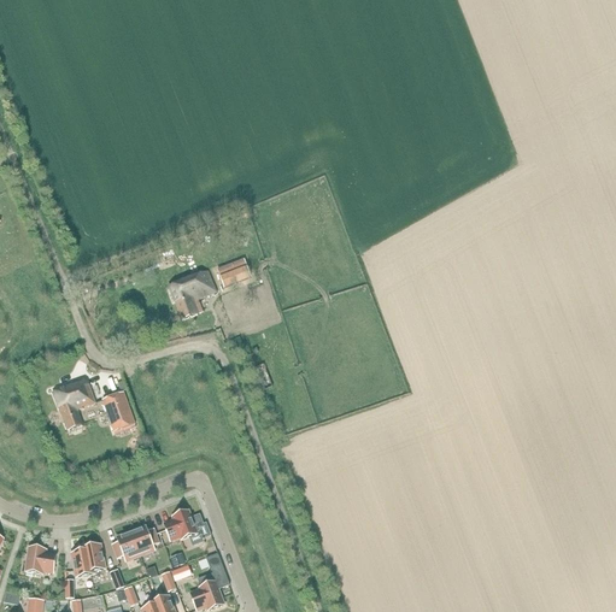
[(242,256),(216,266),(223,284),(250,274),(242,256)]
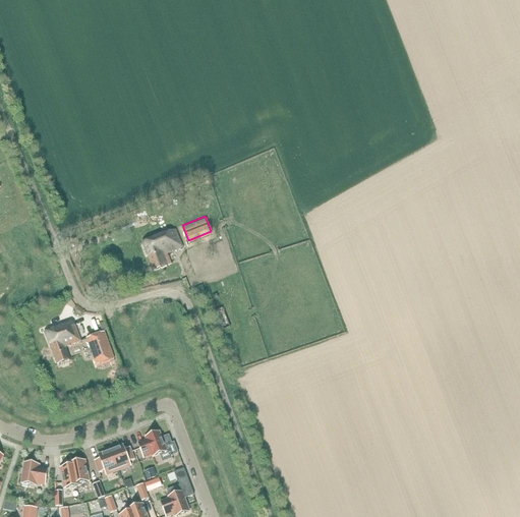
[(174,227),(141,239),(153,268),(170,262),(166,249),(181,244),(174,227)]
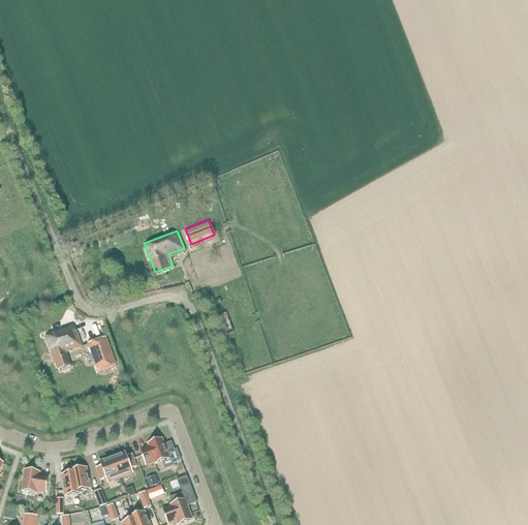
[(64,348),(80,343),(72,323),(57,330),(57,329),(44,334),(56,367),(69,362),(64,348)]
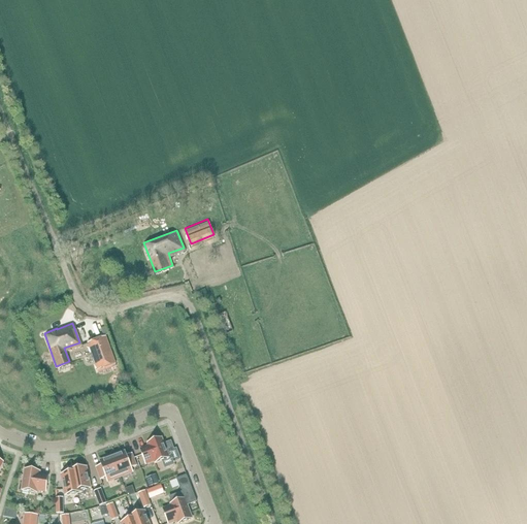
[(87,339),(96,367),(114,361),(105,333),(87,339)]
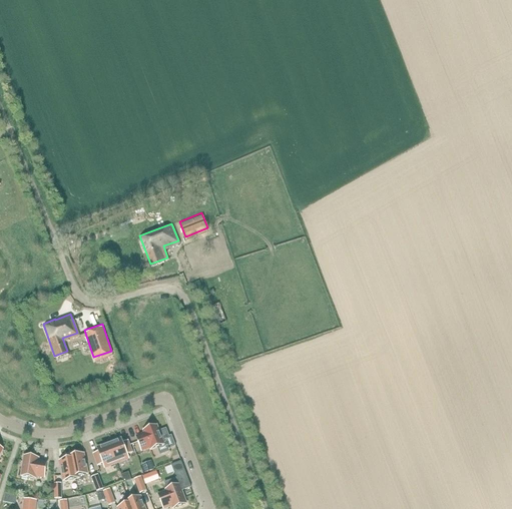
[(143,430),(134,434),(140,448),(149,445),(149,447),(156,444),(163,442),(165,446),(168,445),(173,443),(170,433),(167,434),(164,426),(158,428),(155,422),(142,427),(143,430)]
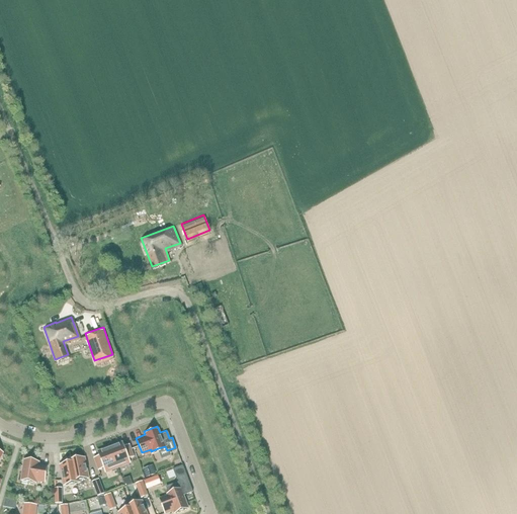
[(127,456),(133,453),(128,442),(122,444),(120,440),(109,444),(116,464),(128,460),(127,456)]
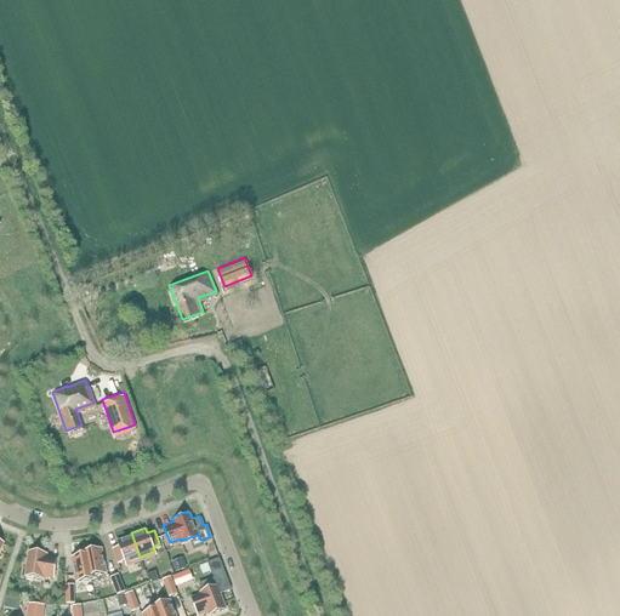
[(126,563),(140,557),(131,532),(117,537),(119,542),(112,546),(118,559),(124,557),(126,563)]
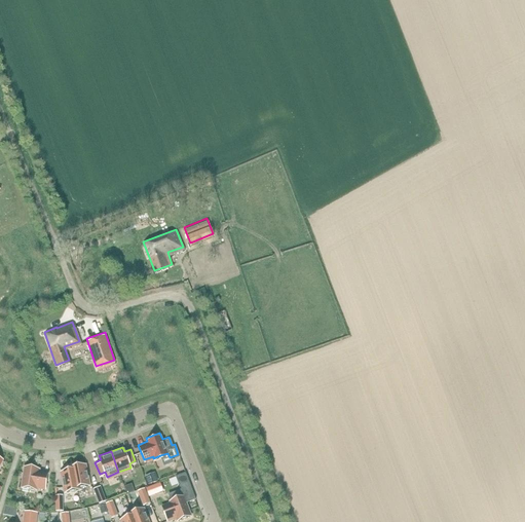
[(76,485),(89,483),(85,461),(72,464),(76,485)]
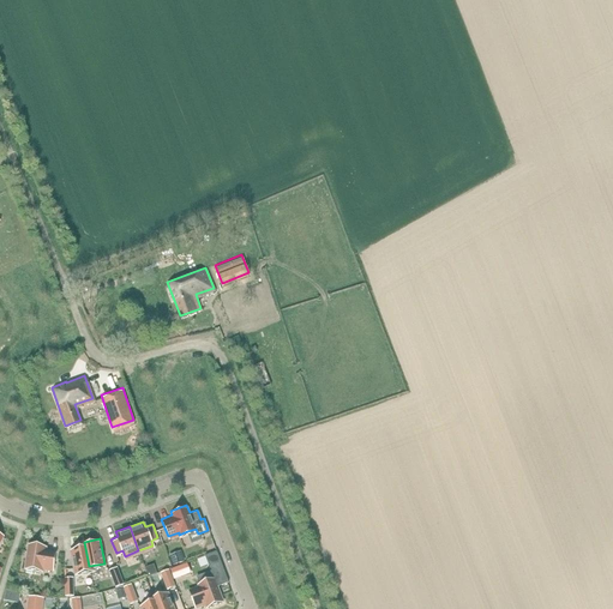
[(44,548),(46,543),(28,541),(24,566),(41,568),(42,566),(53,568),(55,549),(44,548)]
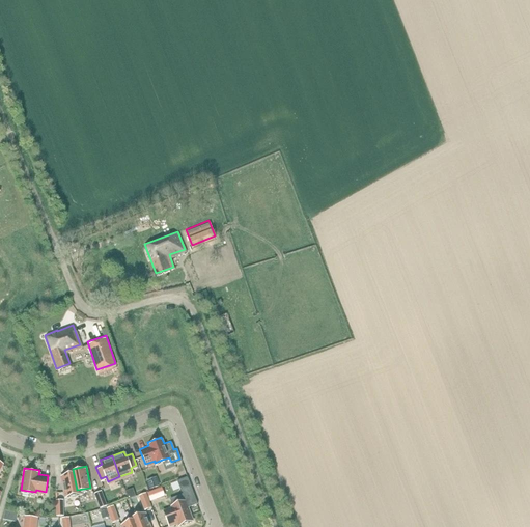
[(70,472),(60,473),(64,495),(78,493),(77,490),(73,469),(70,469),(70,472)]
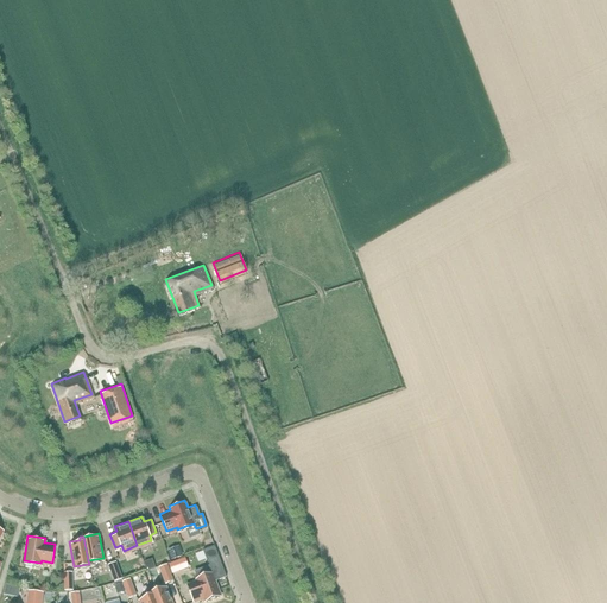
[(196,578),(185,582),(193,600),(202,595),(204,600),(220,592),(214,578),(226,573),(214,543),(202,546),(212,570),(195,576),(196,578)]
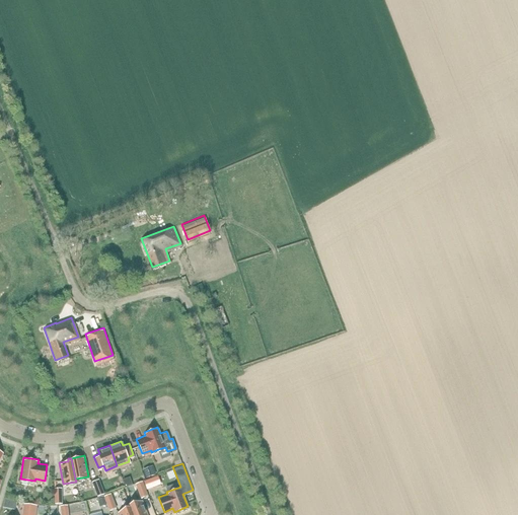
[(123,477),(125,485),(132,482),(129,475),(123,477)]
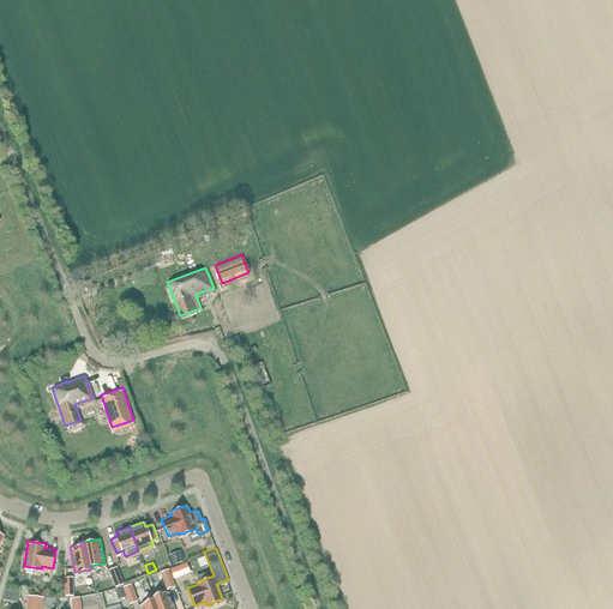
[(115,584),(122,582),(115,565),(109,567),(115,584)]
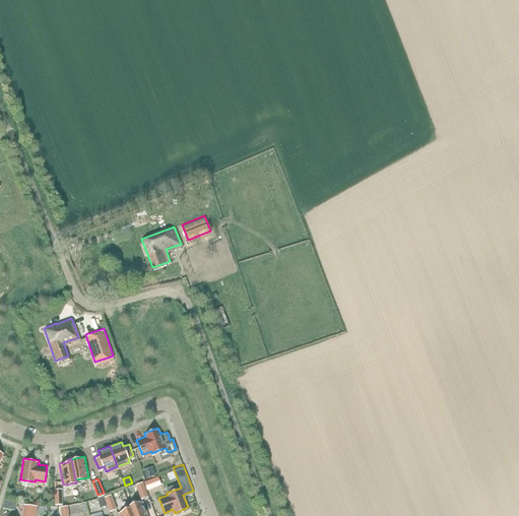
[(153,486),(150,478),(144,481),(146,488),(153,486)]
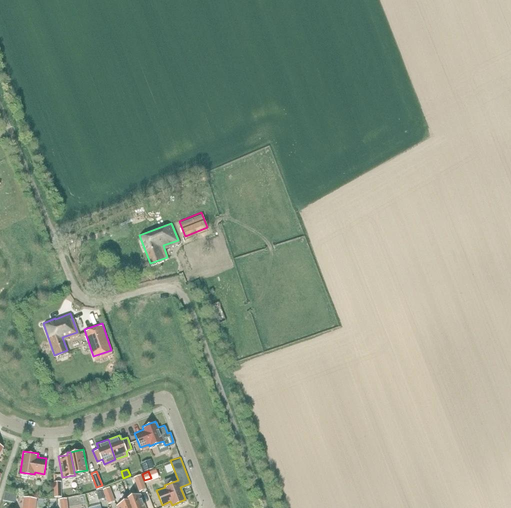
[(140,489),(145,487),(139,473),(134,475),(140,489)]
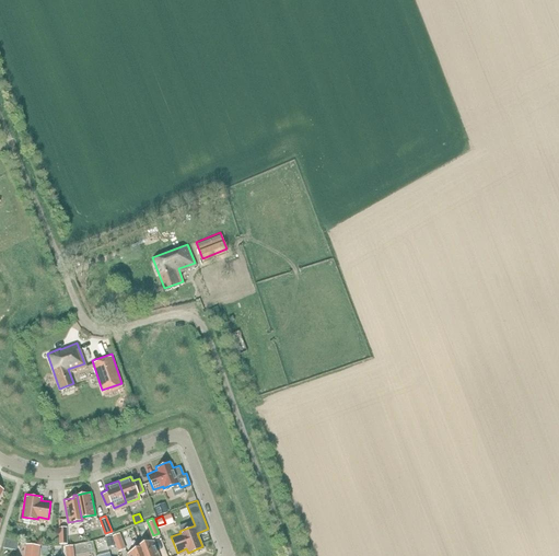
[(118,548),(124,546),(118,531),(113,533),(118,548)]
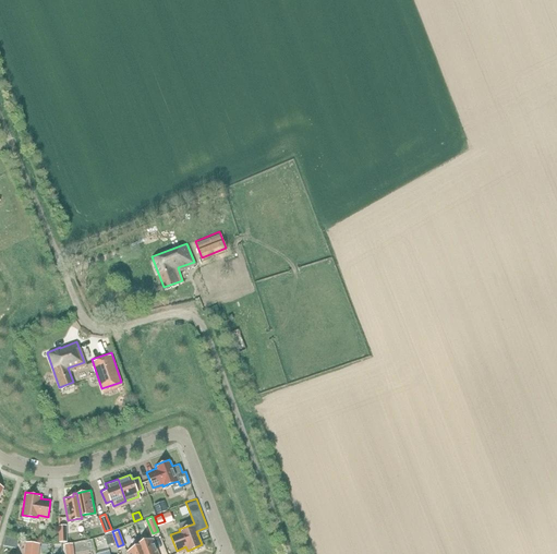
[(158,553),(152,537),(138,541),(143,553),(158,553)]
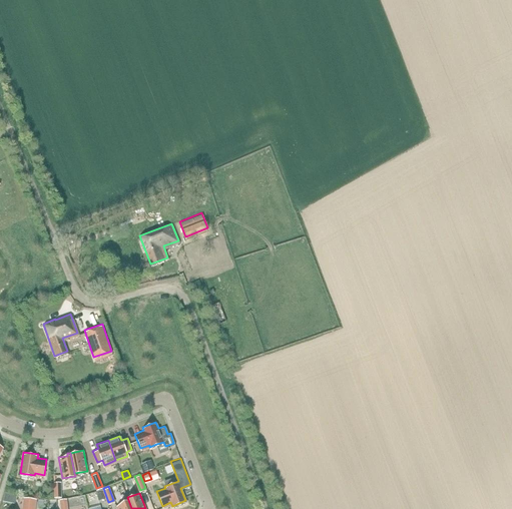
[(27,508),(29,496),(23,495),(21,508),(27,508)]
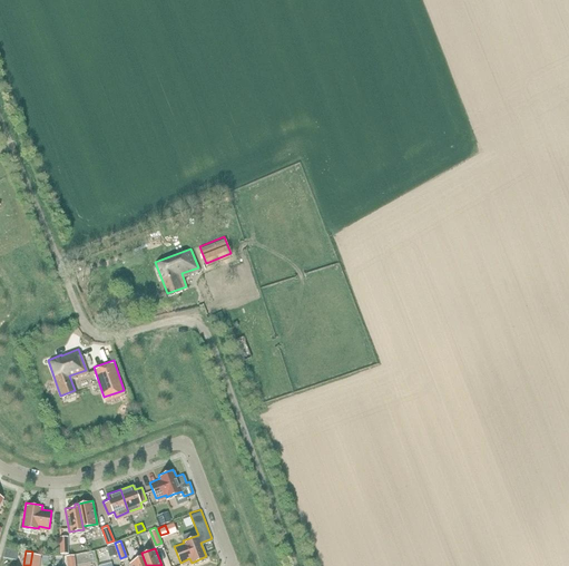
[(37,565),(39,553),(32,552),(30,565),(37,565)]
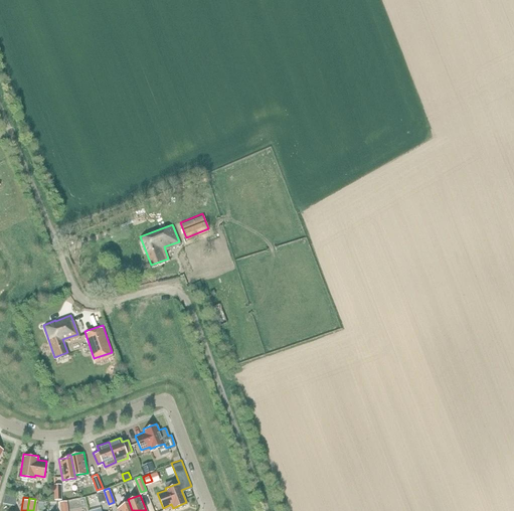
[(118,510),(132,510),(128,499),(125,501),(126,503),(117,506),(118,510)]
